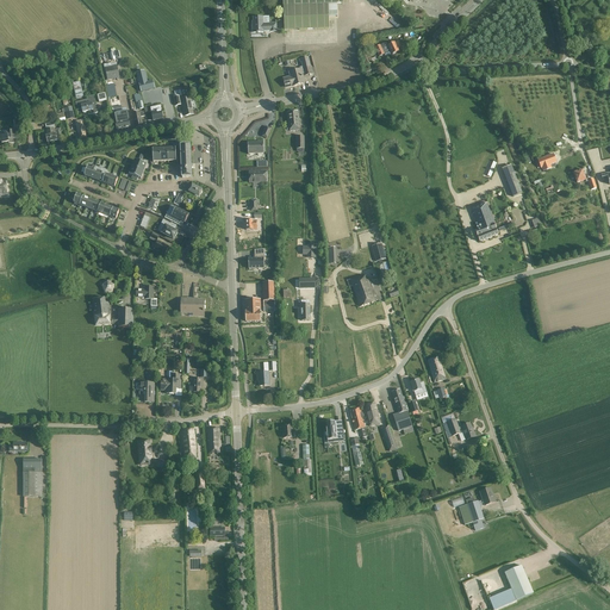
[(282,0),(285,30),(329,29),(329,18),(337,17),(337,4),(343,2),(342,0),(282,0)]
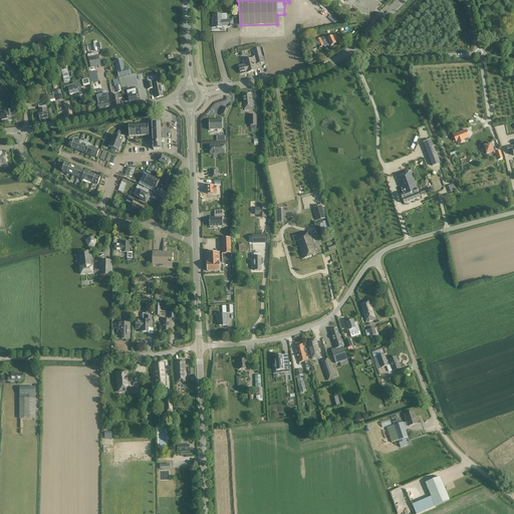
[(233,19),(222,20),(221,14),(213,14),(213,18),(212,18),(213,27),(222,27),(233,27),(233,19)]
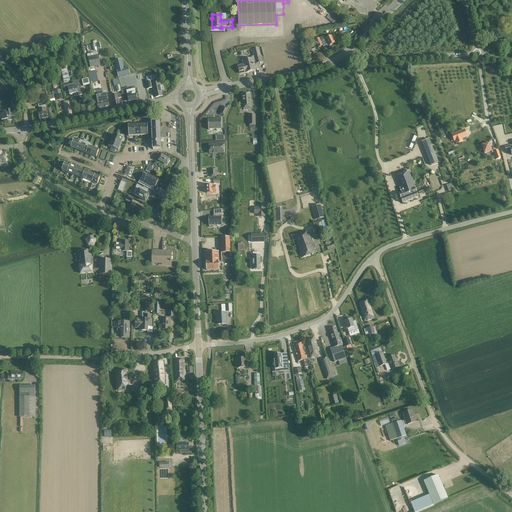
[(327,43),(329,46),(335,43),(334,41),(336,39),(334,35),(331,36),(331,35),(325,38),(324,36),(314,40),(318,48),(327,43)]
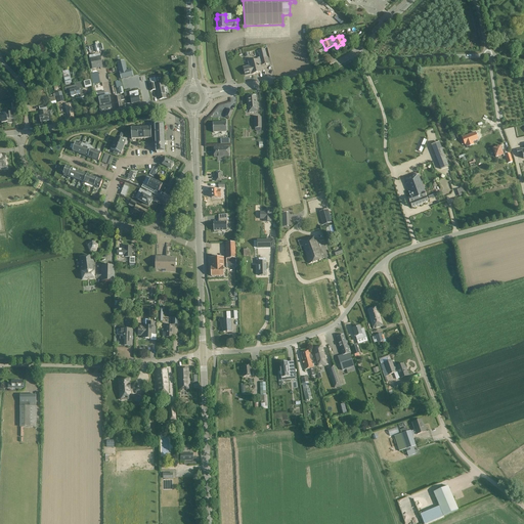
[(308,46),(313,57),(320,53),(315,42),(308,46)]
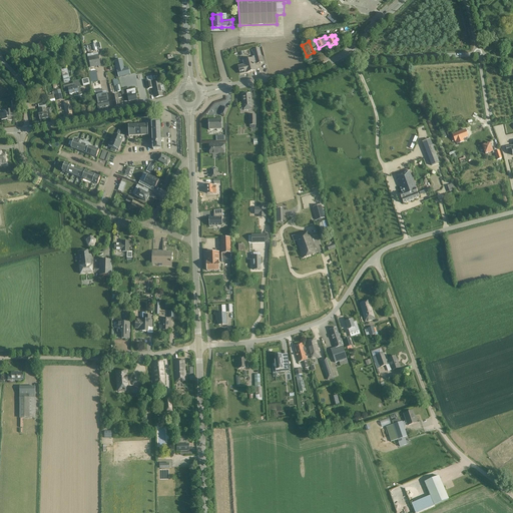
[(238,66),(239,73),(246,72),(246,73),(255,70),(253,62),(255,62),(257,64),(264,62),(263,55),(262,56),(260,48),(251,50),(251,53),(253,52),(253,56),(251,57),(252,58),(243,60),(244,65),(238,66)]
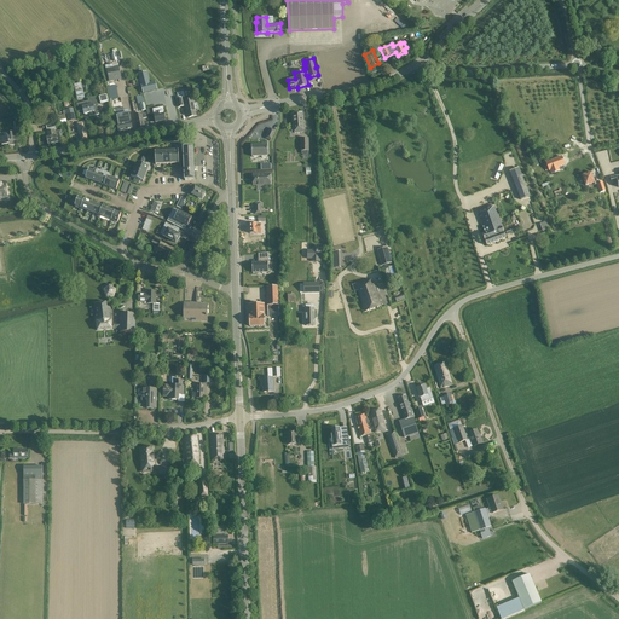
[(121,80),(119,68),(106,70),(109,82),(121,80)]
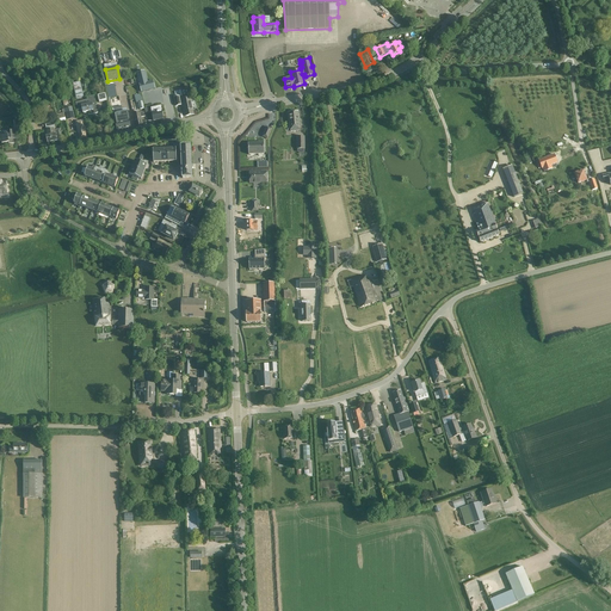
[(136,73),(141,91),(154,88),(152,80),(147,81),(144,71),(136,73)]
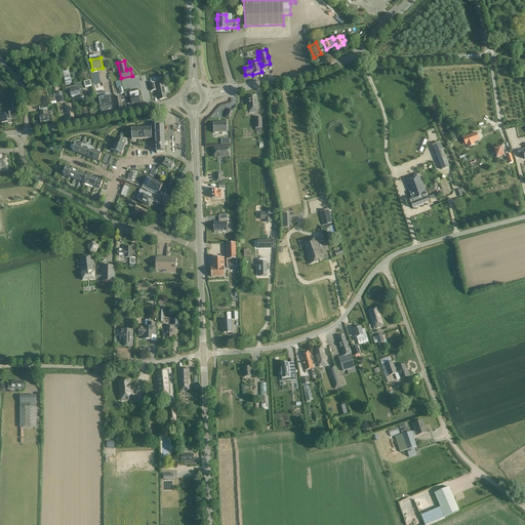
[(92,71),(95,85),(102,84),(98,70),(92,71)]
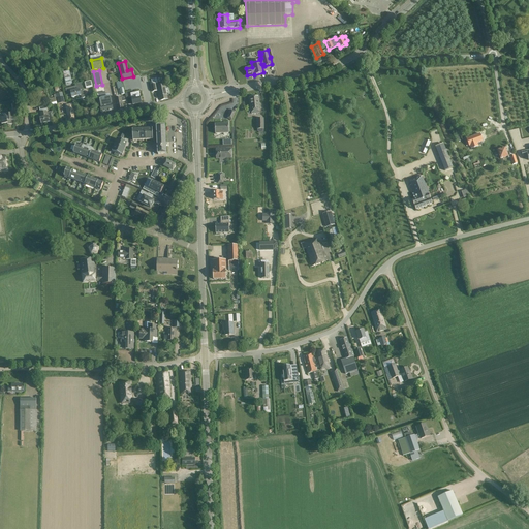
[(64,78),(66,86),(72,85),(69,71),(63,72),(60,72),(61,79),(64,78)]
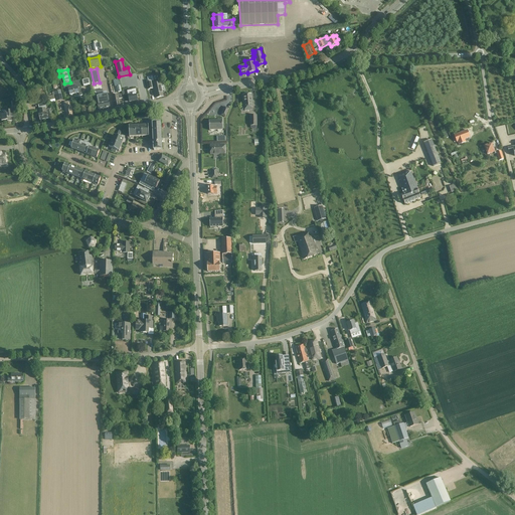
[(155,89),(156,98),(163,96),(160,82),(154,84),(152,76),(147,77),(148,82),(147,82),(148,90),(153,89),(155,89)]
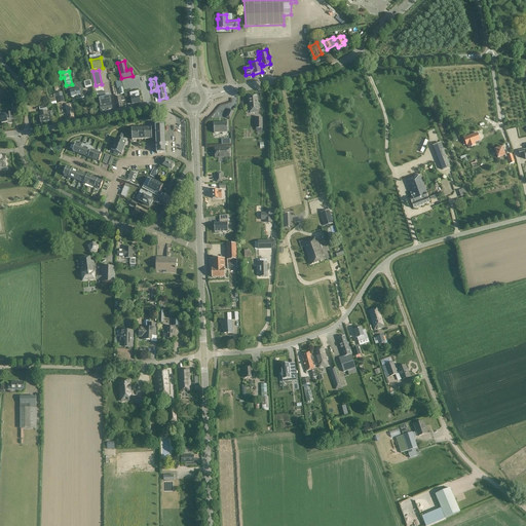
[(119,88),(120,95),(124,94),(121,80),(116,81),(117,88),(119,88)]
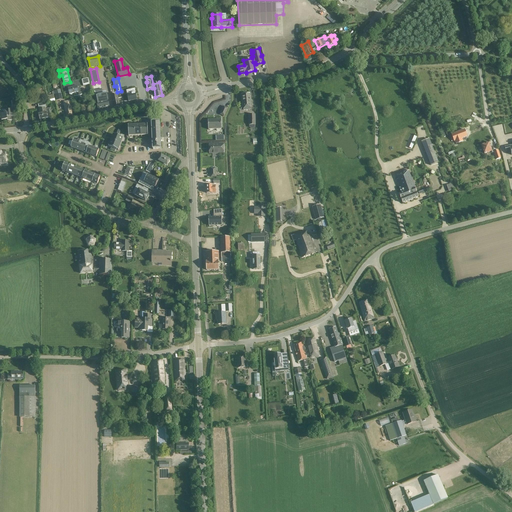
[(74,93),(75,96),(82,94),(79,80),(73,82),(73,83),(63,86),(65,92),(69,92),(69,94),(74,93)]
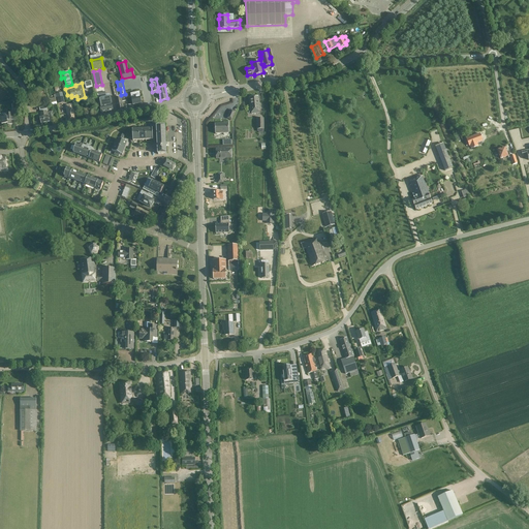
[(57,97),(58,103),(65,102),(62,92),(56,94),(56,95),(56,97),(57,97)]
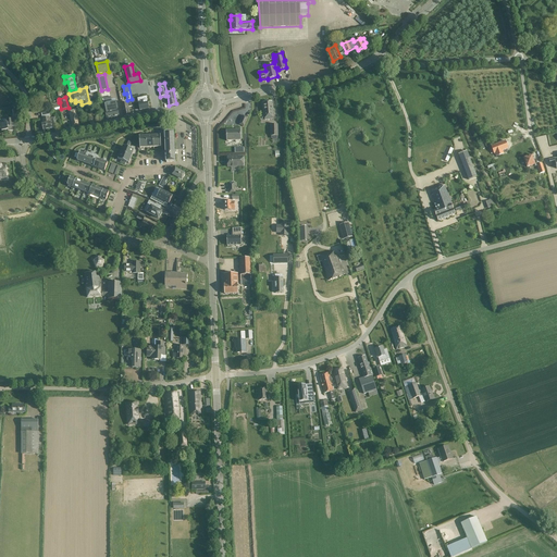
[(138,102),(140,110),(149,108),(147,101),(146,98),(143,98),(143,101),(138,102)]
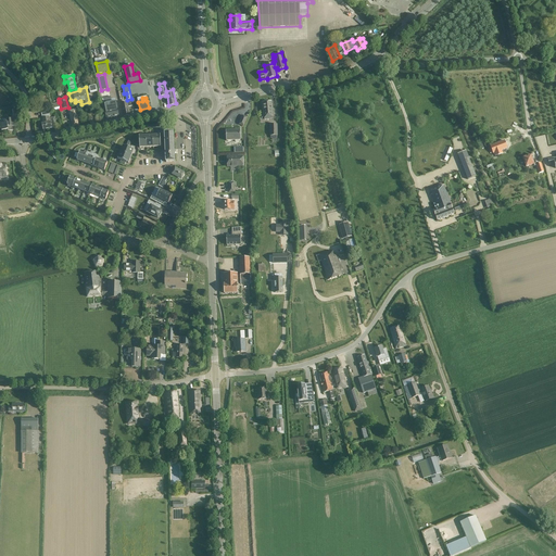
[(51,104),(52,112),(60,110),(59,102),(59,100),(57,100),(57,102),(51,104)]
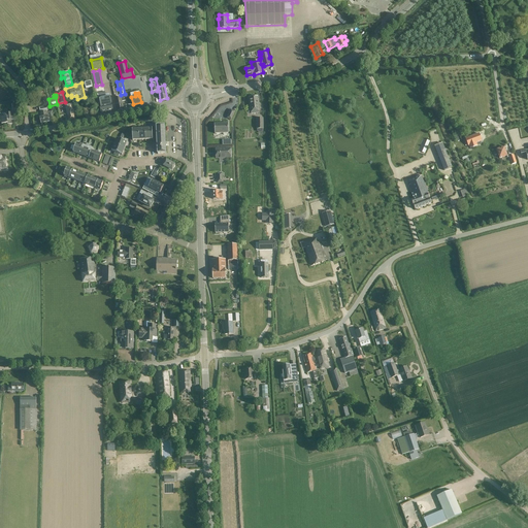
[(98,98),(101,112),(113,110),(110,95),(98,98)]
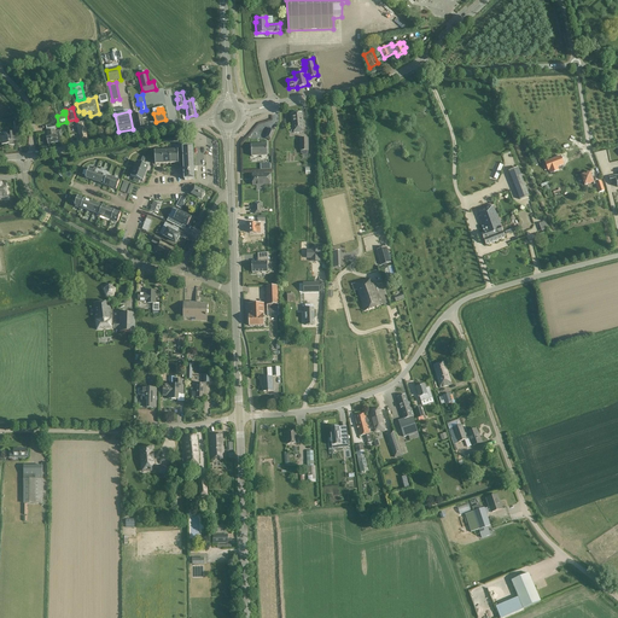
[(303,132),(302,112),(292,114),(293,133),(303,132)]
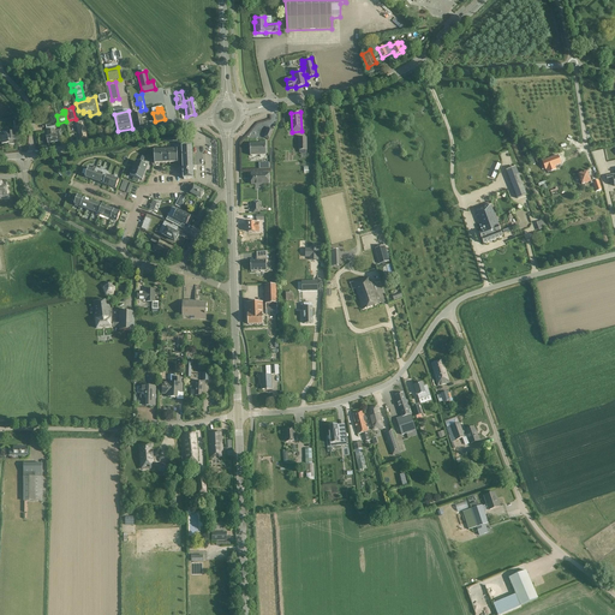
[(133,114),(137,129),(144,127),(142,119),(145,118),(145,113),(141,114),(141,113),(133,114)]
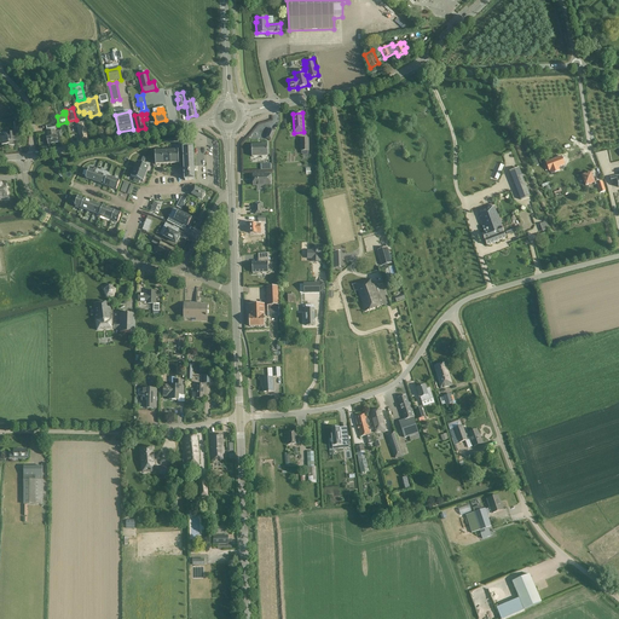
[(77,128),(80,140),(88,139),(86,126),(85,121),(76,122),(77,128)]
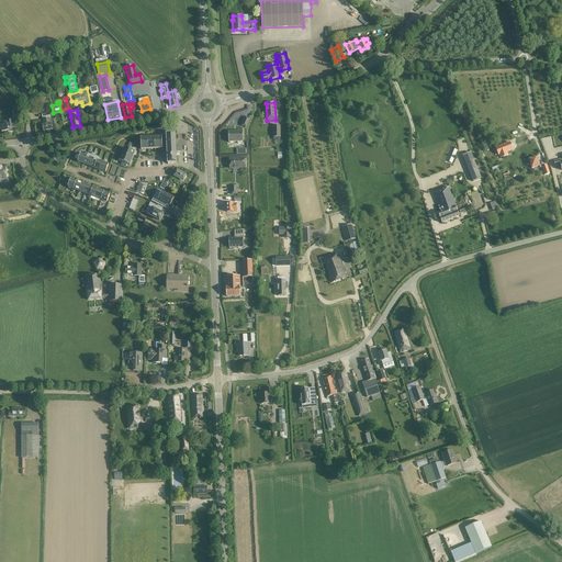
[(42,125),(44,132),(58,128),(56,119),(51,120),(51,117),(49,113),(42,115),(44,125),(42,125)]
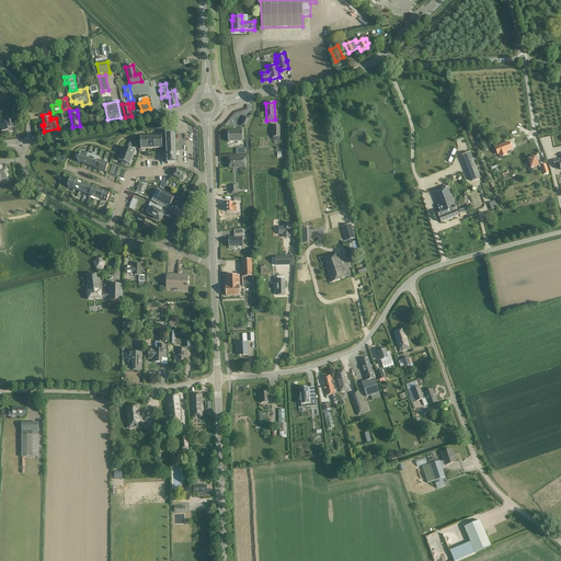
[(8,130),(8,132),(13,132),(12,127),(16,127),(16,119),(10,121),(10,119),(4,119),(6,124),(1,124),(1,132),(8,130)]
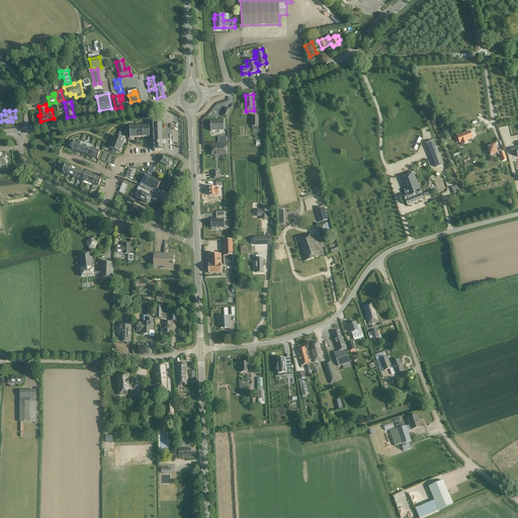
[(220,131),(220,132),(224,132),(224,121),(210,121),(211,131),(220,131)]
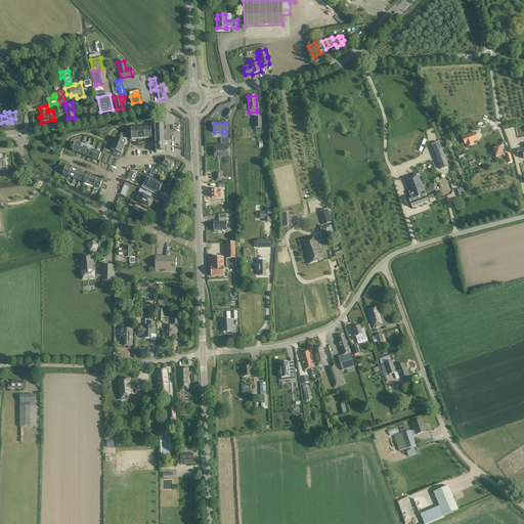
[(162,124),(155,124),(157,153),(164,153),(162,124)]
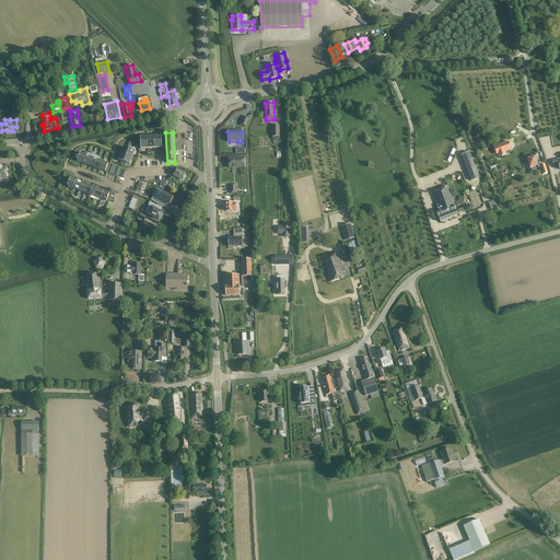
[(510,142),(497,147),(499,153),(500,153),(500,156),(508,154),(506,151),(513,149),(510,142)]
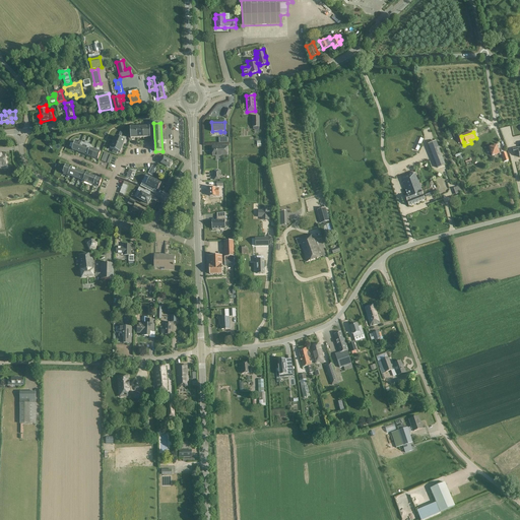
[(430,150),(437,168),(446,165),(439,146),(438,146),(436,141),(428,144),(431,150),(430,150)]
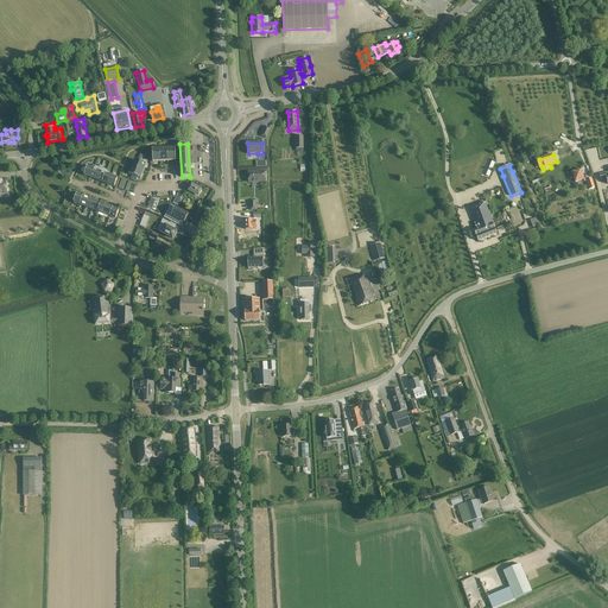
[(90,177),(94,169),(94,168),(93,166),(93,169),(92,169),(92,168),(89,166),(88,168),(87,166),(84,175),(90,177)]
